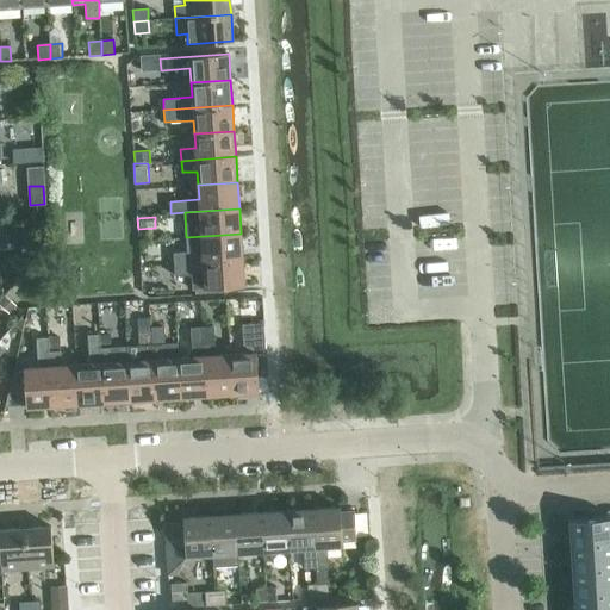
[(174,253),(174,265),(243,260),(241,234),(186,237),(187,251),(174,253)]
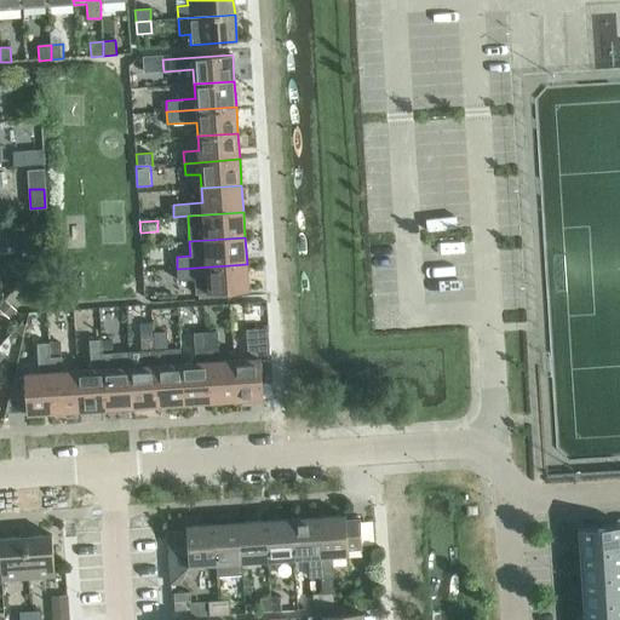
[(247,264),(177,269),(178,280),(207,279),(208,293),(248,291),(247,264)]
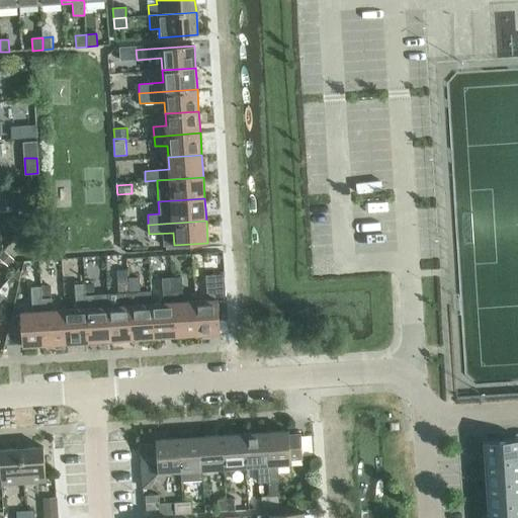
[(3,251),(0,255),(0,260),(7,266),(13,259),(3,251)]
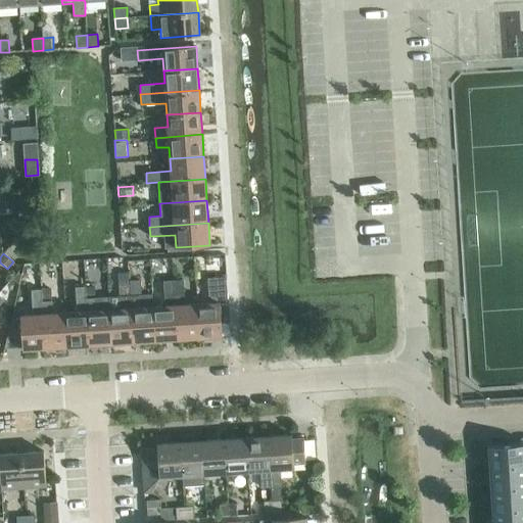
[(222,336),(220,303),(228,303),(226,277),(207,278),(209,302),(197,303),(199,338),(222,336)]
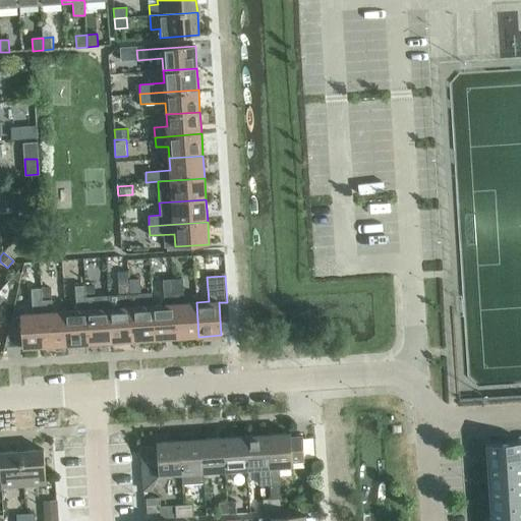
[(182,279),(173,280),(177,338),(198,337),(196,302),(184,303),(182,279)]
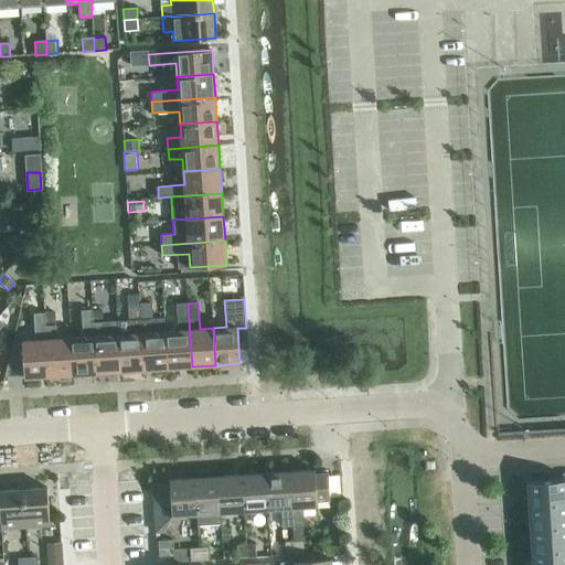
[(168,368),(192,366),(188,304),(178,304),(179,317),(178,317),(178,330),(166,331),(168,368)]
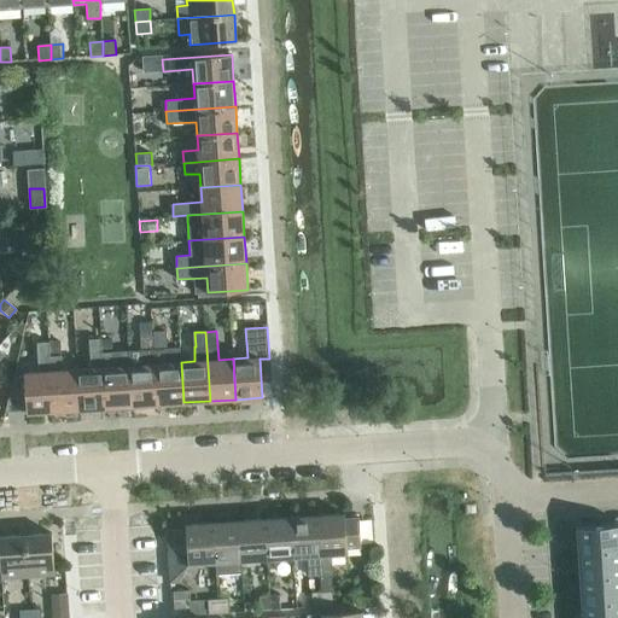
[(151,336),(141,336),(143,350),(145,350),(153,349),(153,334),(151,336)]
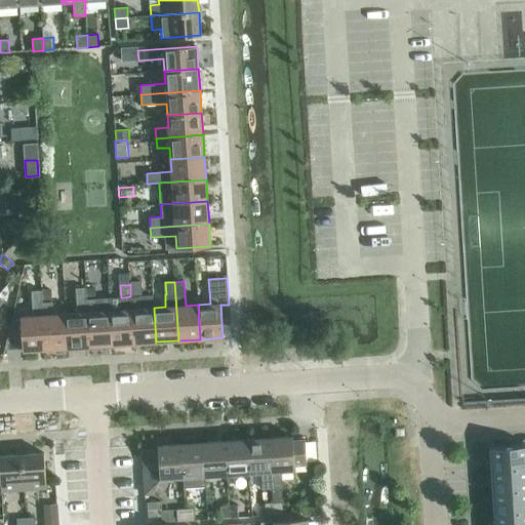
[(140,284),(130,284),(130,296),(140,295),(142,295),(140,284)]
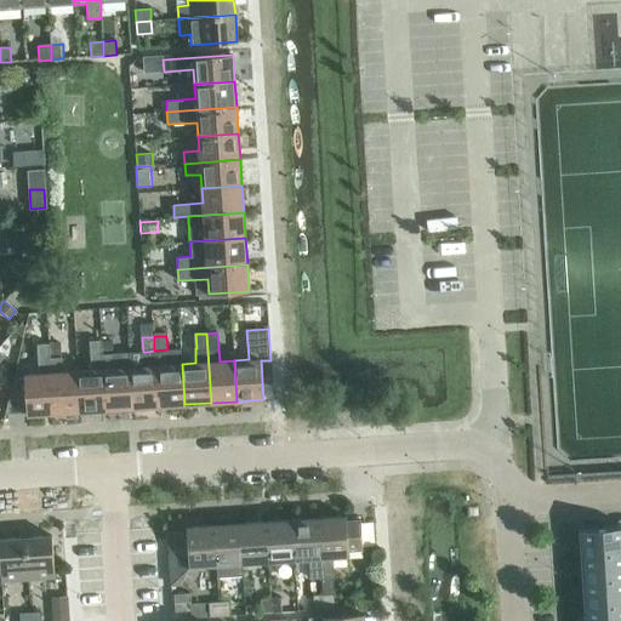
[(106,410),(102,354),(101,341),(101,340),(90,341),(91,370),(78,371),(80,411),(106,410)]
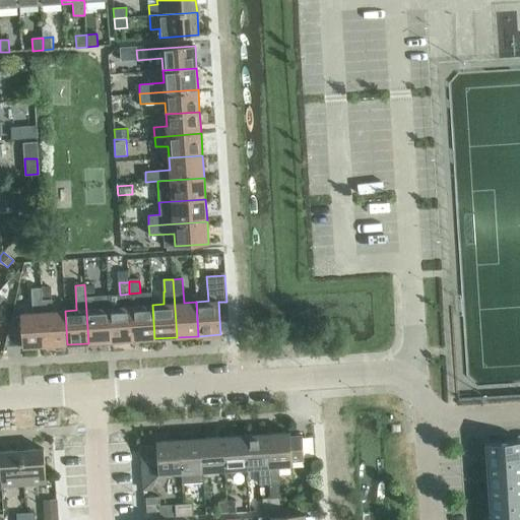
[(92,284),(84,285),(85,297),(93,296),(92,284)]
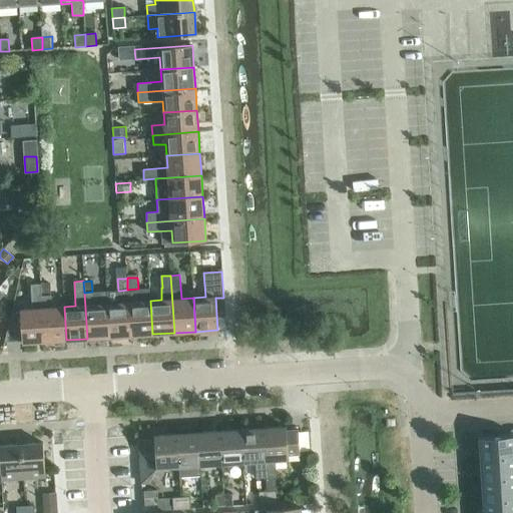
[(41,283),(40,283),(44,342),(66,340),(64,307),(52,308),(51,295),(50,282),(41,282),(41,283)]
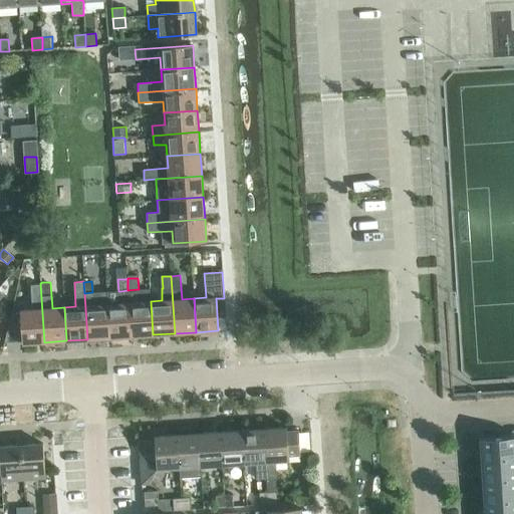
[(5,340),(22,339),(22,343),(44,342),(40,283),(31,284),(32,309),(20,310),(20,312),(12,313),(5,340)]
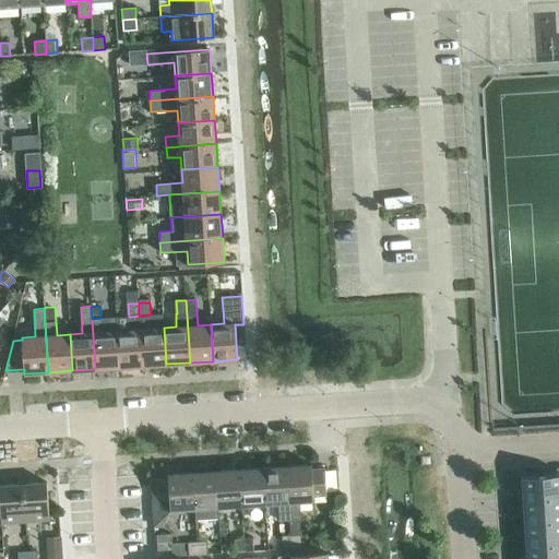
[(142,366),(166,364),(164,328),(163,314),(151,314),(150,314),(139,316),(142,366)]
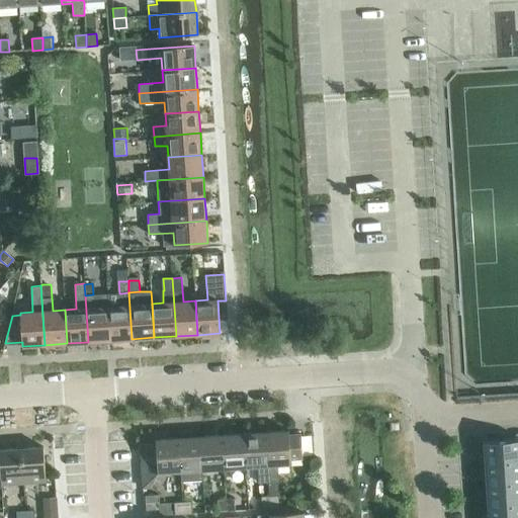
[(108,307),(110,340),(132,339),(128,292),(121,293),(119,293),(119,306),(108,307)]
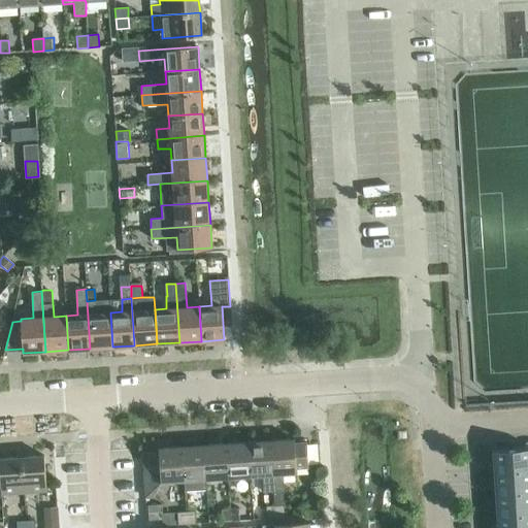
[(95,300),(87,301),(90,349),(112,347),(110,312),(98,314),(97,300),(95,300)]
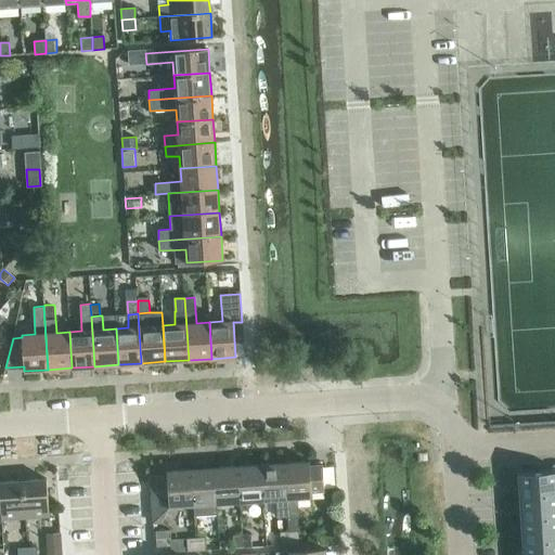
[(309,466),(309,462),(285,463),(288,517),(298,516),(297,499),(311,498),(311,492),(324,491),(322,465),(309,466)]
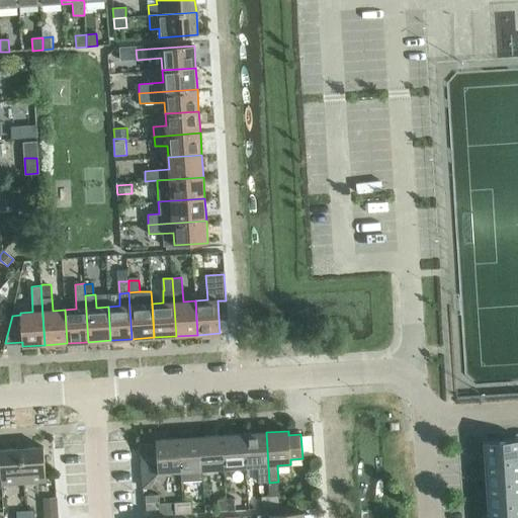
[(266,432),(244,434),(246,467),(258,466),(259,483),(269,483),(266,432)]
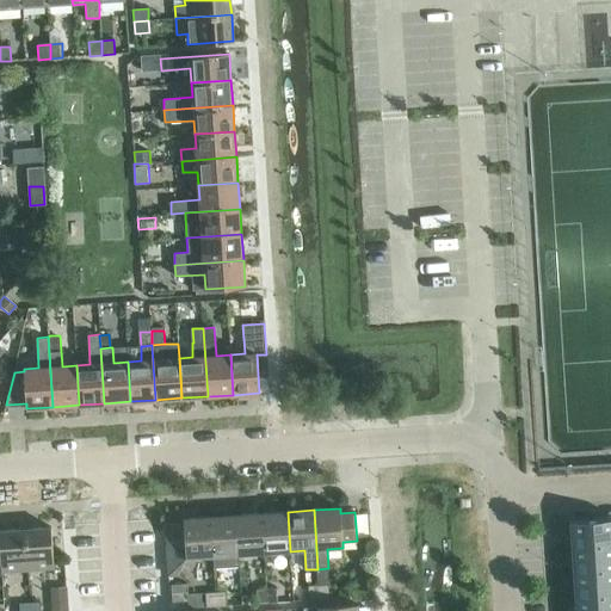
[(288,512),(261,513),(264,553),(290,551),(288,512)]
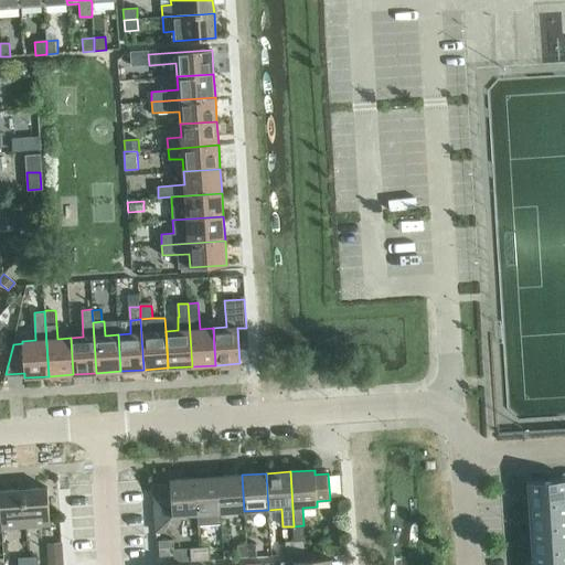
[(242,475),(220,476),(222,513),(244,511),(242,475)]
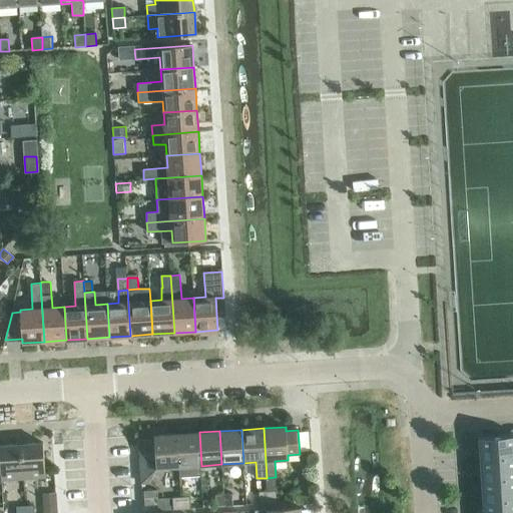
[(179,467),(181,467),(181,479),(200,478),(199,466),(201,466),(199,432),(177,434),(179,467)]
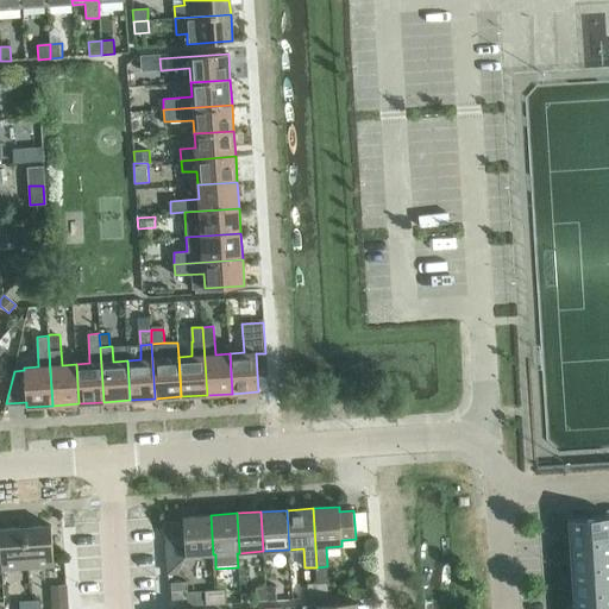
[(164,522),(168,573),(179,572),(186,557),(213,554),(211,515),(183,516),(183,521),(164,522)]
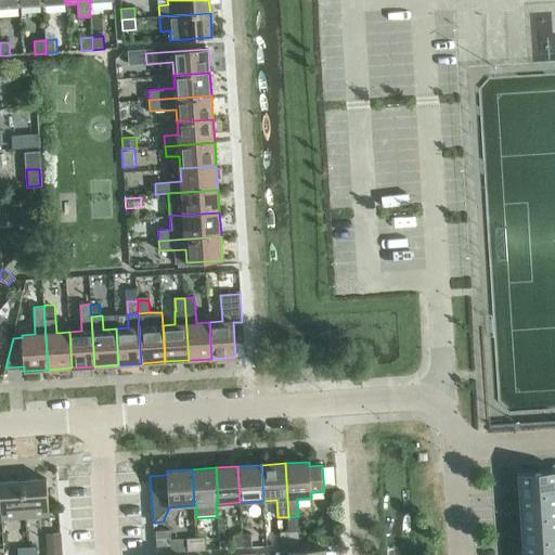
[(554,470),(517,474),(518,498),(554,495),(554,470)]
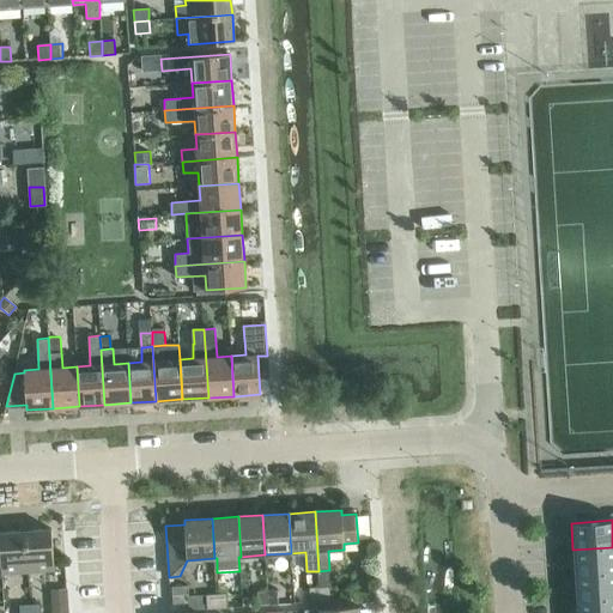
[(52,528),(25,530),(28,572),(54,570),(52,528)]
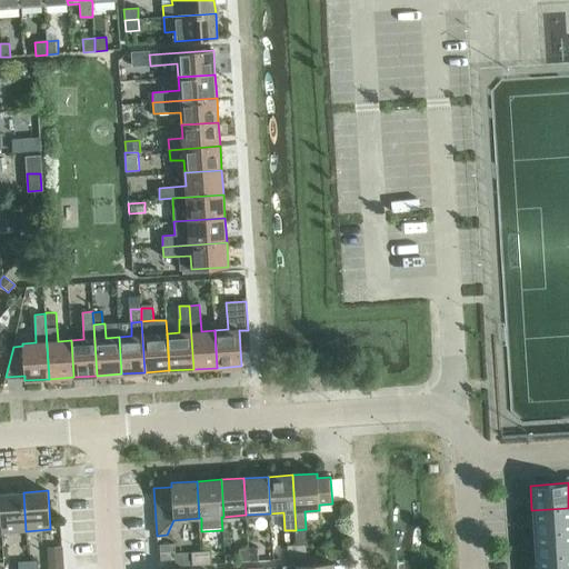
[(0,493),(0,508),(1,532),(26,531),(23,492),(0,493)]
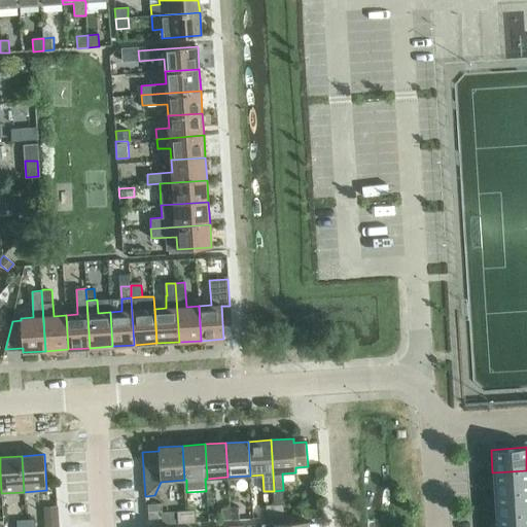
[(493,495),(526,492),(526,470),(492,472),(493,495)]
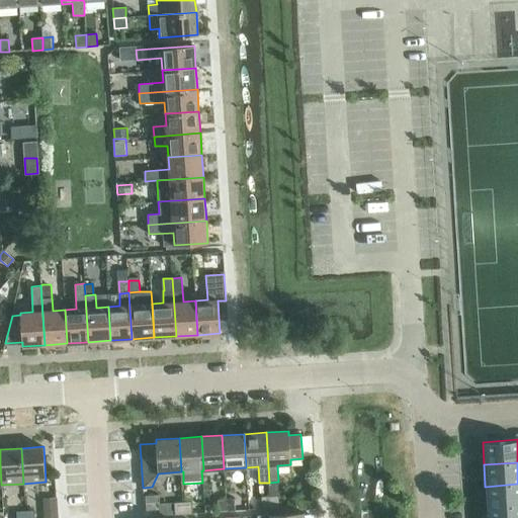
[(517,484),(485,487),(487,508),(517,506),(517,484)]
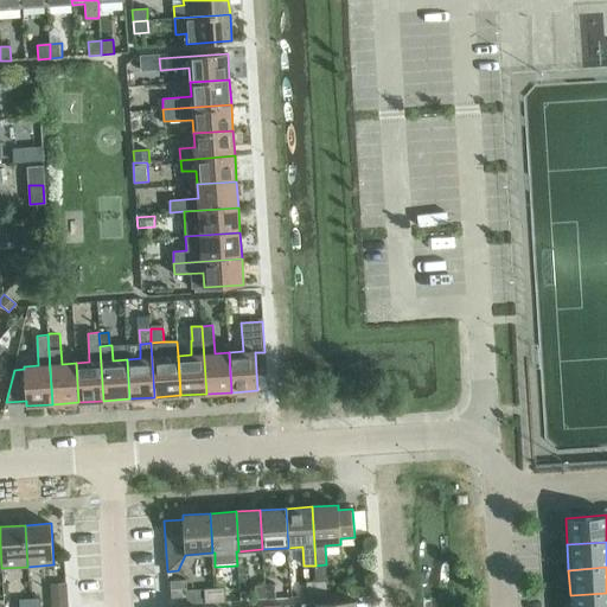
[(171,599),(189,598),(187,580),(171,580),(171,599)]
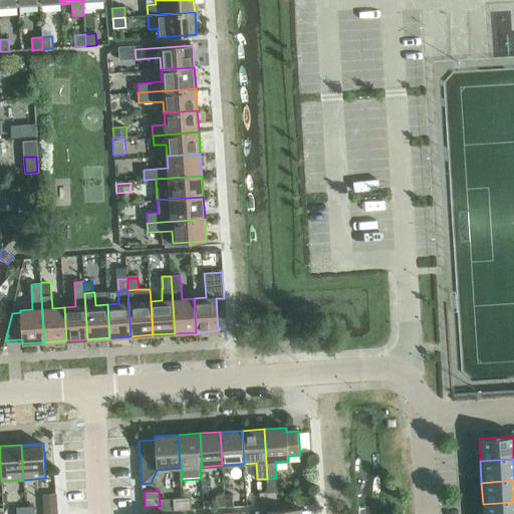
[(268,493),(269,505),(277,504),(276,492),(268,493)]
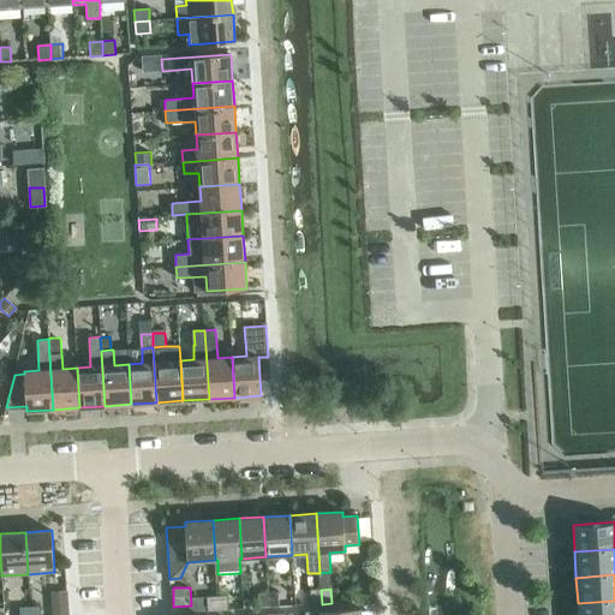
[(322,604),(321,590),(310,591),(311,604),(322,604)]
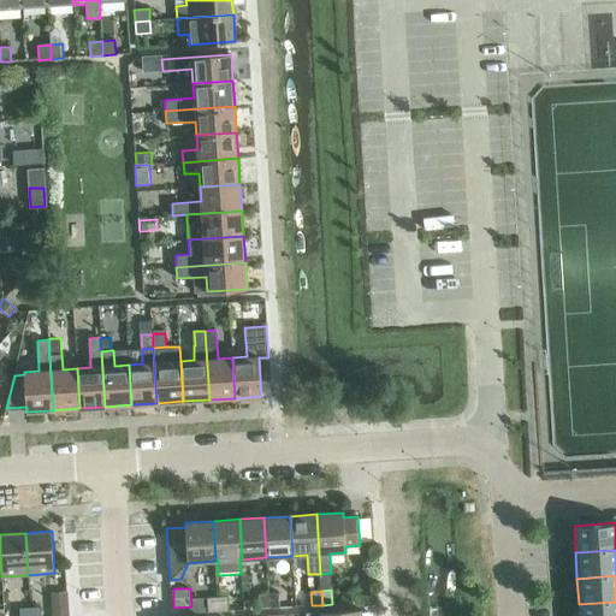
[(268,594),(270,609),(279,608),(279,593),(268,594)]
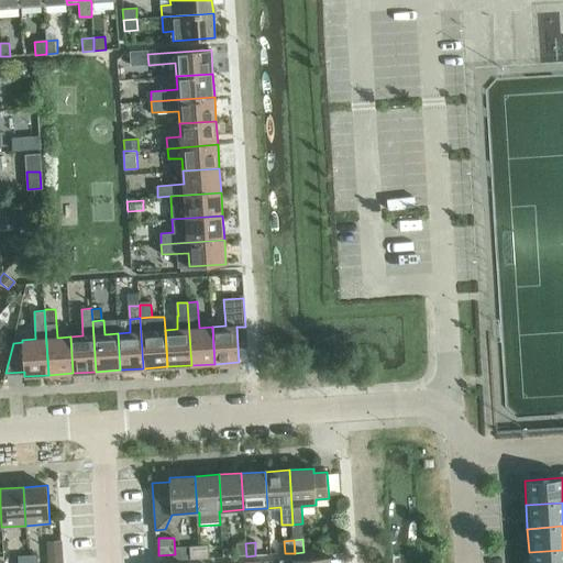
[(246,556),(245,543),(236,543),(238,556),(246,556)]
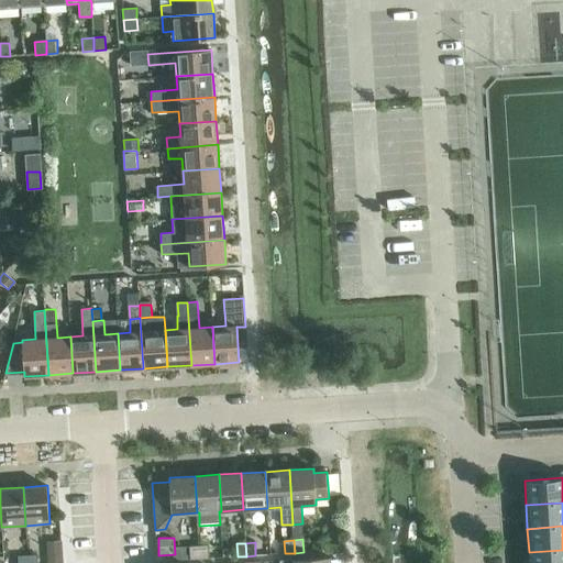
[(199,547),(199,559),(208,559),(207,545),(199,547)]
